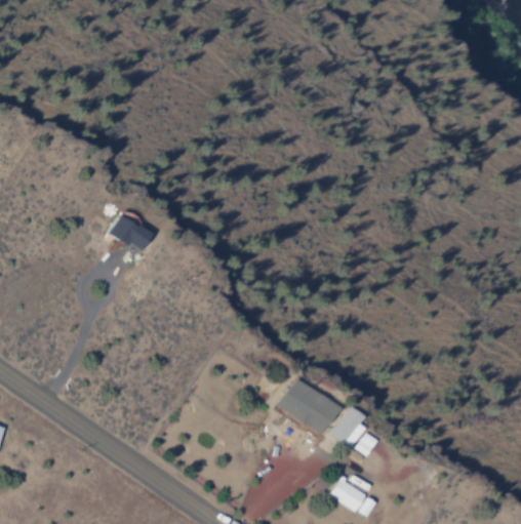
[(155,232),(120,215),(111,234),(146,250),(155,232)]
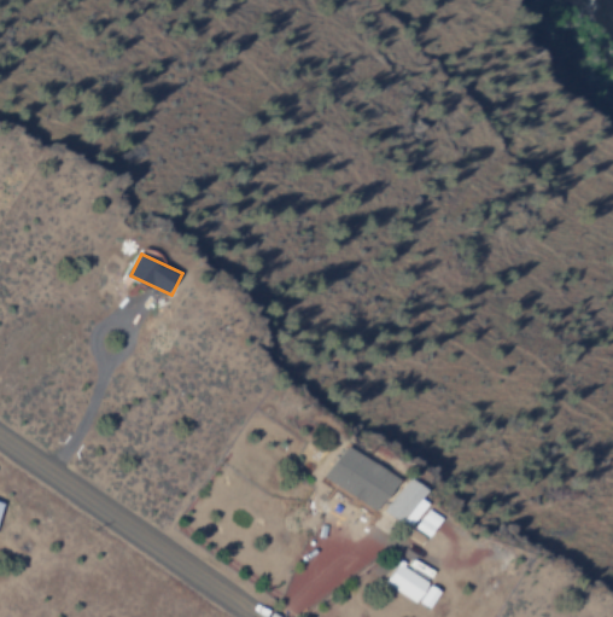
[(401,478),(348,447),(328,479),(381,510),(401,478)]
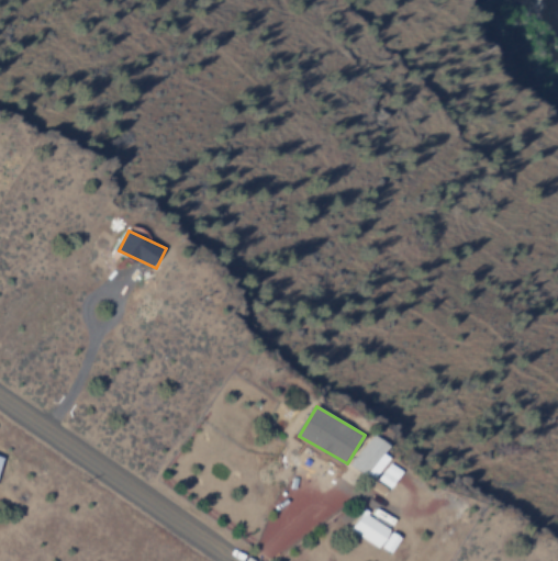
[(389,445),(371,434),(353,463),(369,475),(389,445)]
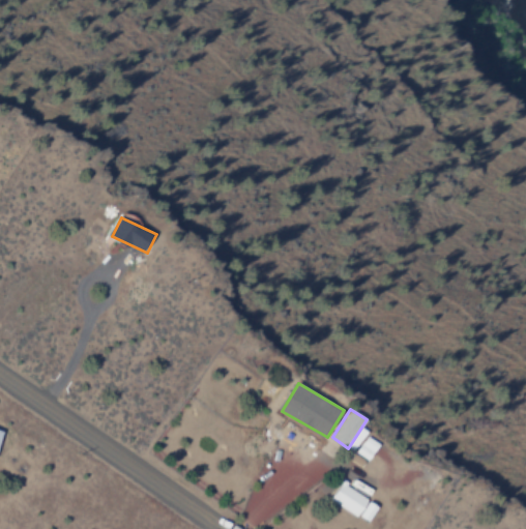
[(369,431),(360,427),(351,448),(358,451),(369,431)]
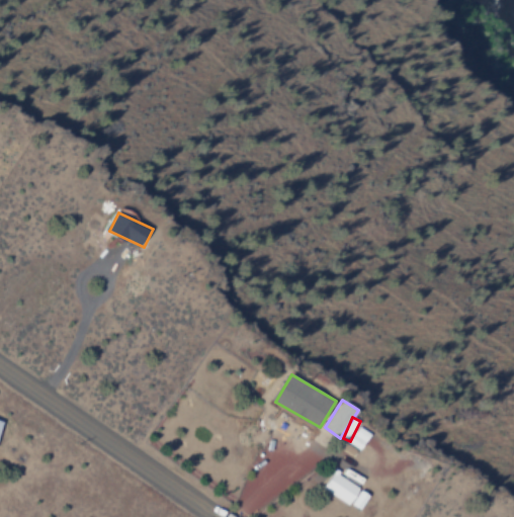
[(328,491),(366,509),(374,491),(336,474),(328,491)]
